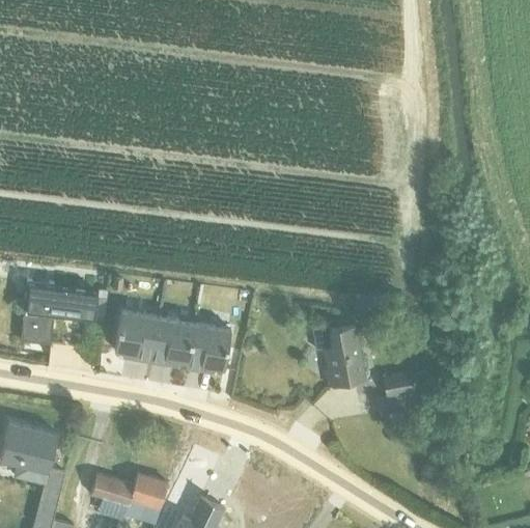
[(28,282),(24,317),(54,321),(55,315),(94,320),(98,295),(53,289),(54,284),(28,282)]
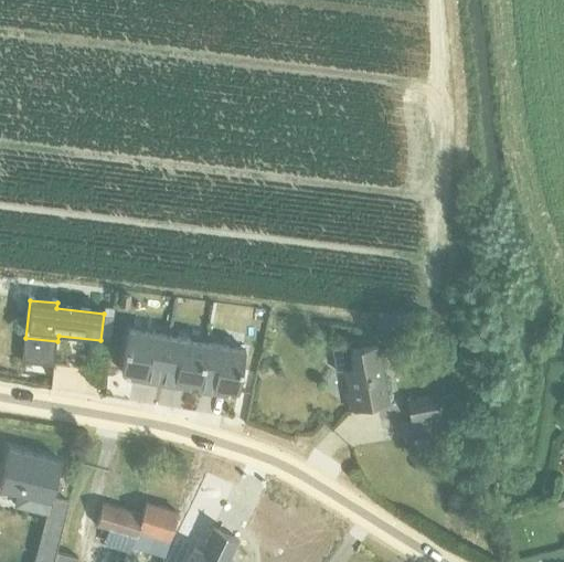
[(160,388),(169,336),(130,329),(123,373),(132,375),(131,382),(160,388)]
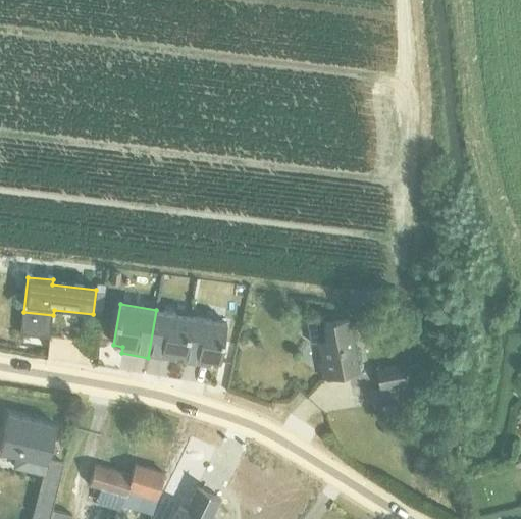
[(156,310),(148,358),(175,362),(176,356),(184,358),(191,317),(156,310)]
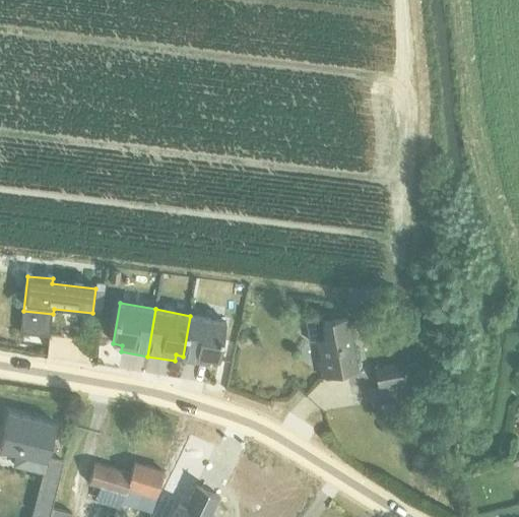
[(190,316),(183,357),(182,362),(210,367),(211,361),(220,363),(228,322),(190,316)]
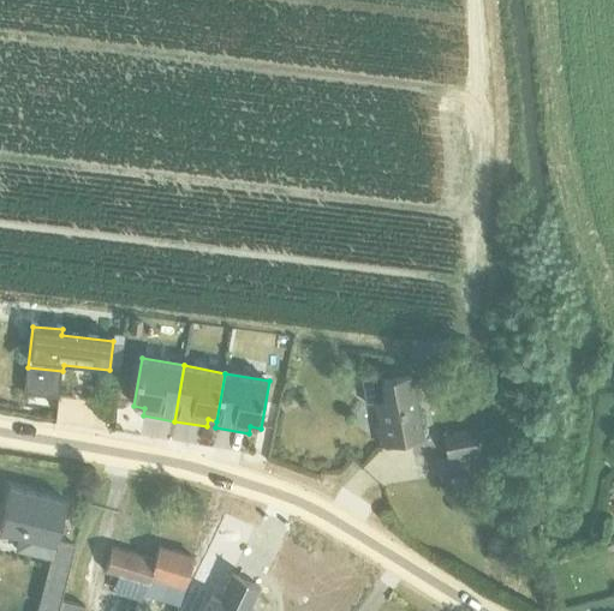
[(386,402),(376,405),(381,430),(377,430),(381,450),(386,449),(425,442),(412,378),(381,384),(386,402)]
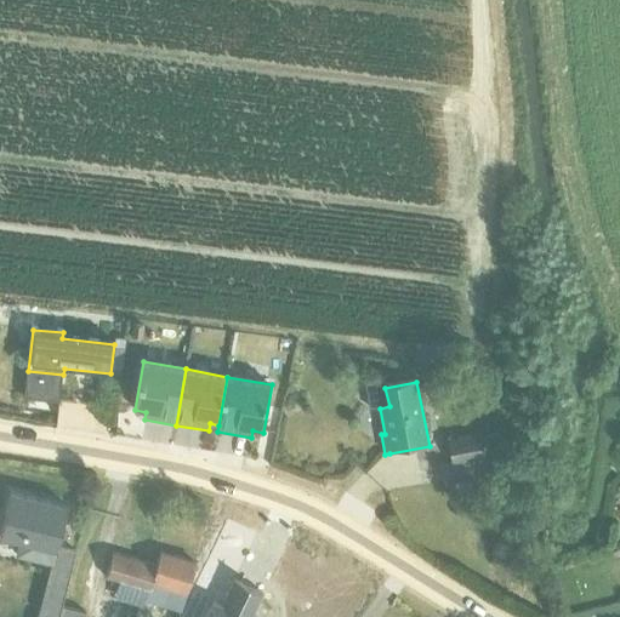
[(106,383),(100,423),(114,426),(120,388),(119,386),(106,383)]
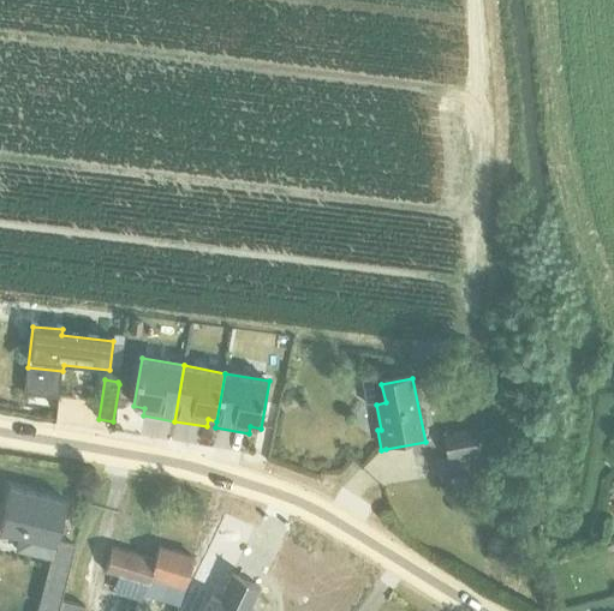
[(448,461),(437,463),(439,472),(440,479),(500,468),(492,429),(443,438),(448,461)]
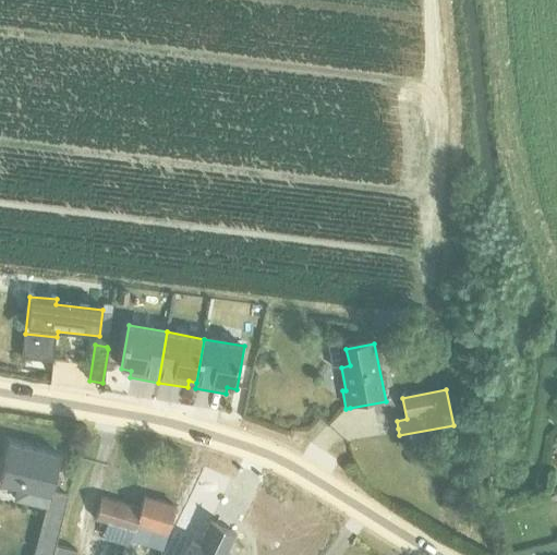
[(51,554),(53,547),(68,497),(51,493),(61,456),(10,444),(1,485),(17,490),(14,502),(45,509),(34,554),(51,554)]
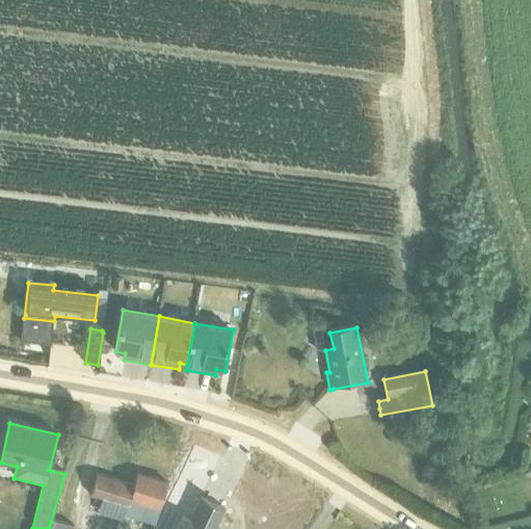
[(98,476),(91,498),(129,509),(127,516),(157,525),(168,485),(138,476),(135,486),(114,480),(98,476)]
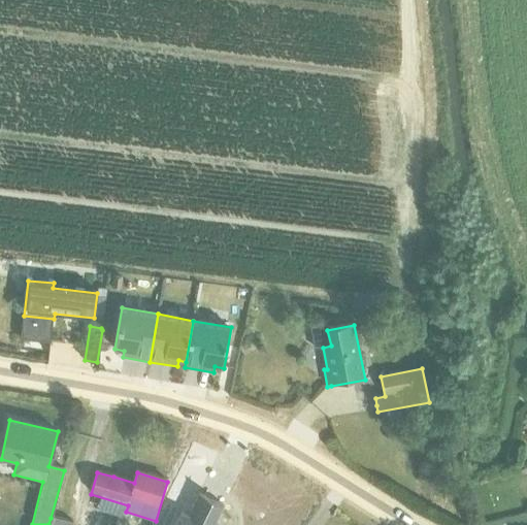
[(179,512),(173,524),(215,524),(224,506),(200,494),(189,516),(179,512)]
